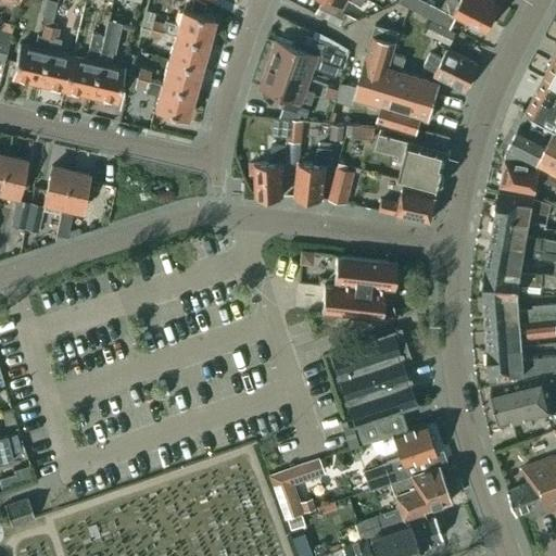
[(445,0),(442,8),(427,1),(425,0),(401,0),(401,1),(452,27),(456,17),(484,30),(498,3),(491,0),(445,0)]
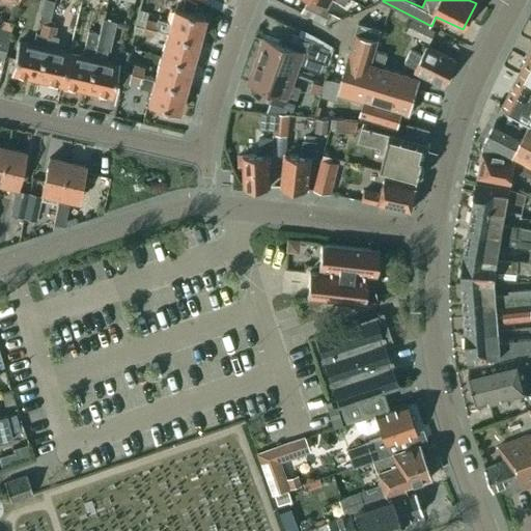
[(305,1),(300,11),(322,23),(327,12),(305,1)]
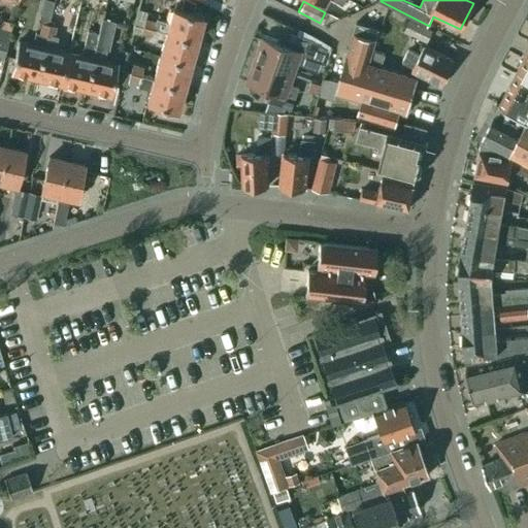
[(166,32),(197,40),(203,18),(172,8),(166,32)]
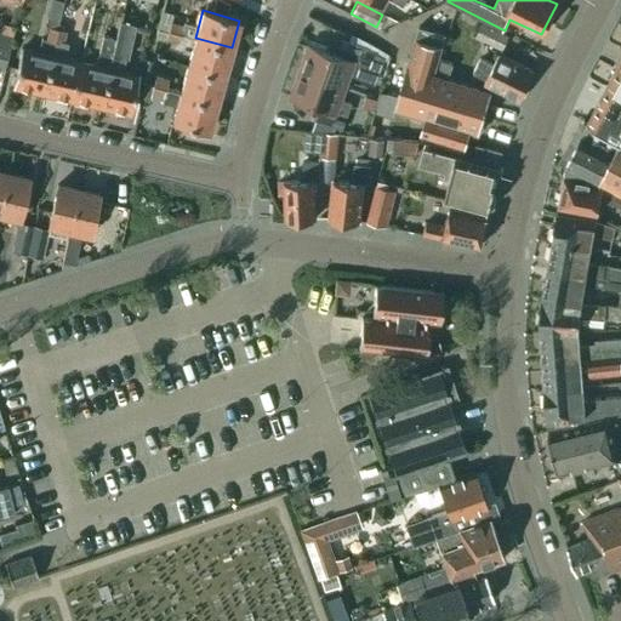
[(169,30),(181,34),(183,26),(171,22),(172,16),(163,13),(159,28),(169,30)]
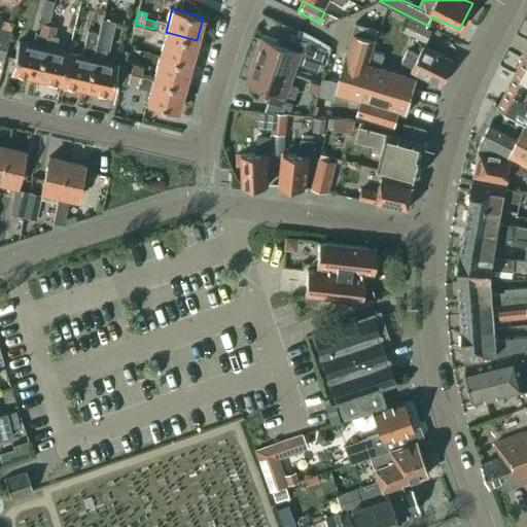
[(48,26),(50,15),(42,14),(38,33),(34,32),(31,45),(18,42),(10,73),(36,79),(48,26)]
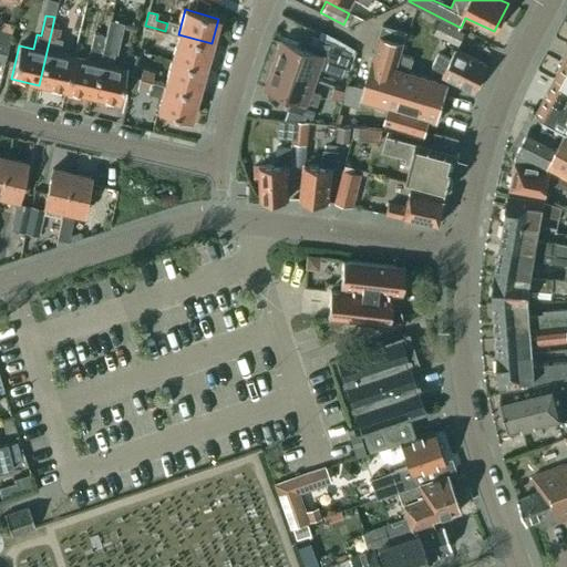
[(99,63),(92,96),(119,103),(126,70),(111,66),(114,53),(116,53),(123,23),(110,20),(105,37),(105,39),(104,39),(99,63)]
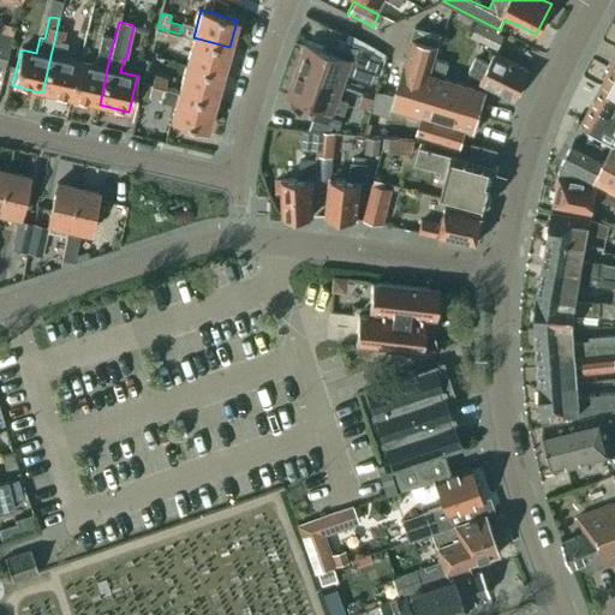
[(3,24),(0,34),(12,37),(15,28),(3,24)]
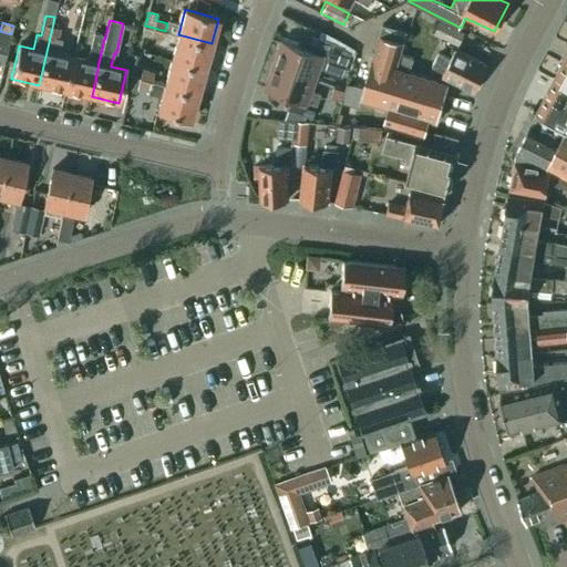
[(442,22),(436,34),(460,47),(465,34),(442,22)]
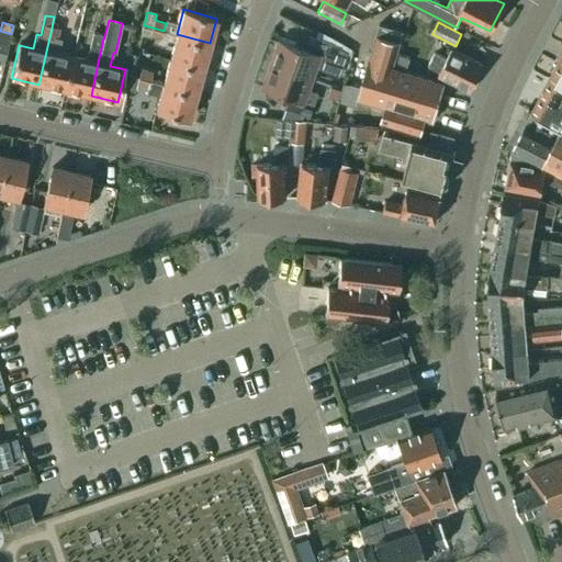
[(359,90),(357,100),(384,108),(380,124),(422,135),(425,121),(433,123),(445,85),(393,68),(404,32),(379,24),(359,90)]
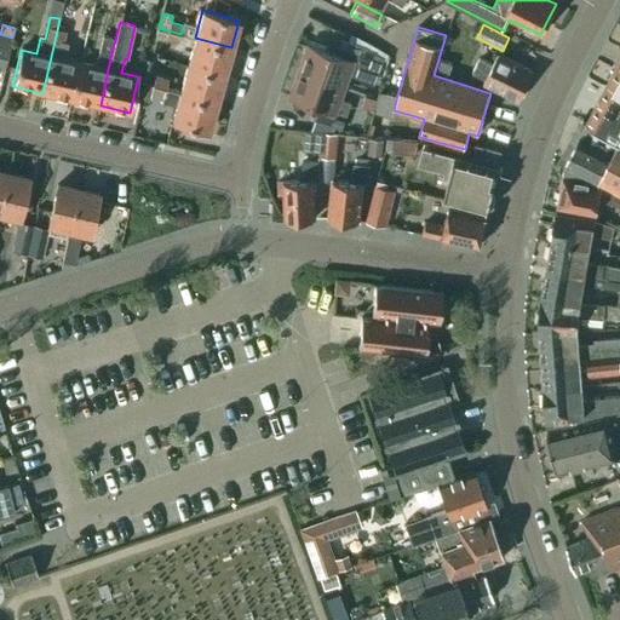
[(65,32),(57,30),(42,93),(72,99),(80,63),(64,59),(68,42),(63,41),(65,32)]
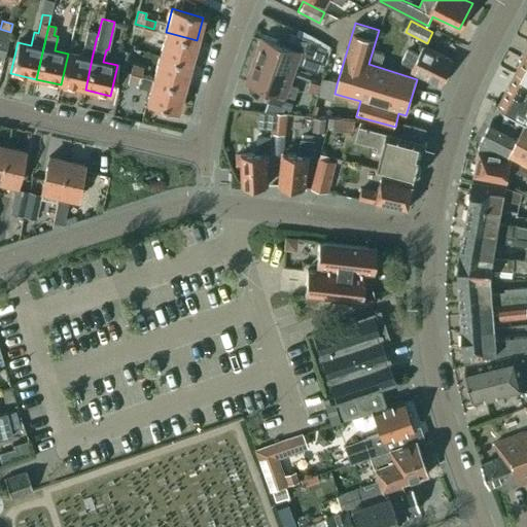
[(143,26),(141,33),(151,36),(153,29),(143,26)]
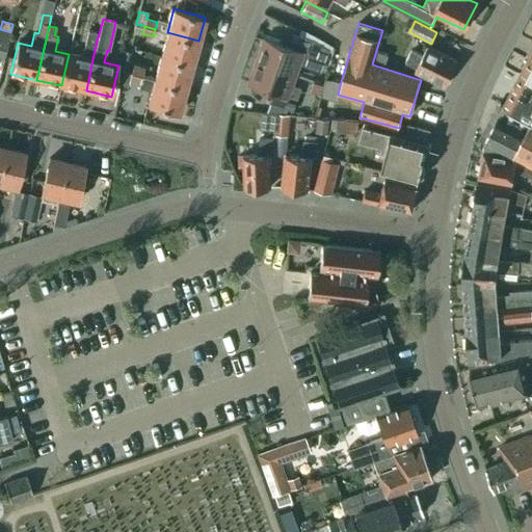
[(0,29),(0,56),(4,57),(10,32),(0,29)]
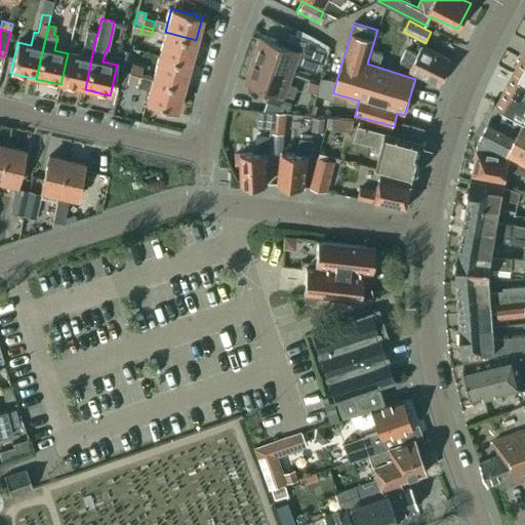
[(85,89),(91,58),(96,36),(97,36),(97,34),(87,31),(81,56),(68,53),(61,84),(85,89)]
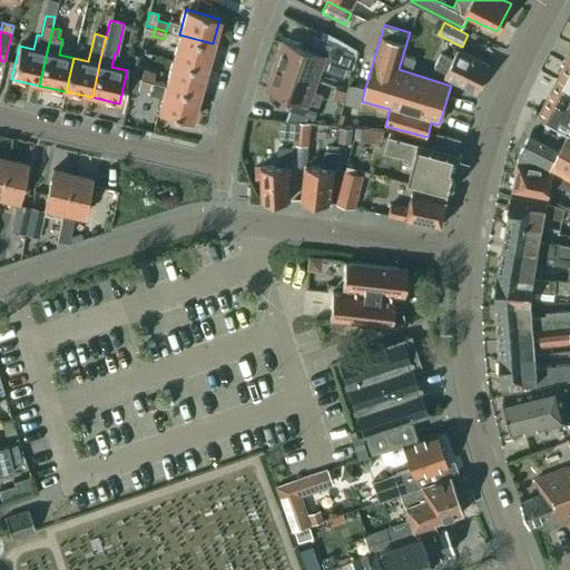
[(213,43),(179,35),(172,60),(206,69),(213,43)]
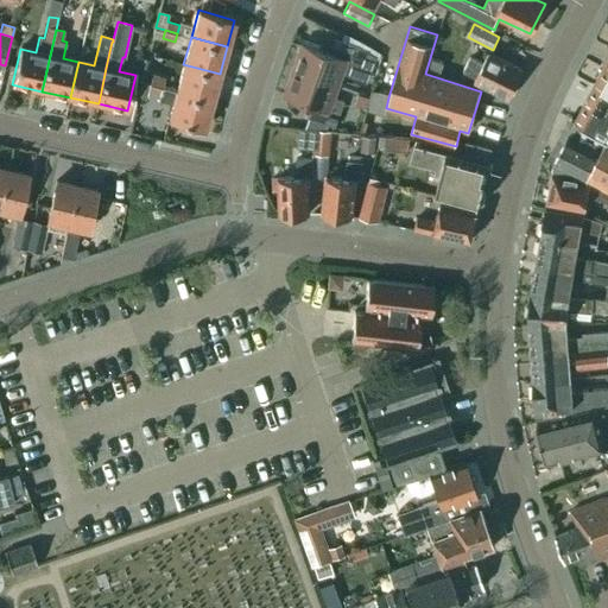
[(295,70),(339,84),(343,71),(368,81),(377,58),(359,48),(336,39),(330,54),(303,45),(295,70)]
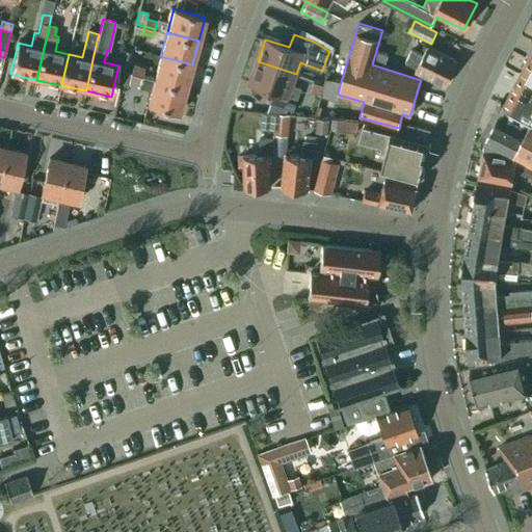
[(446,86),(450,77),(457,62),(428,49),(424,57),(413,51),(406,63),(418,69),(417,72),(446,86)]
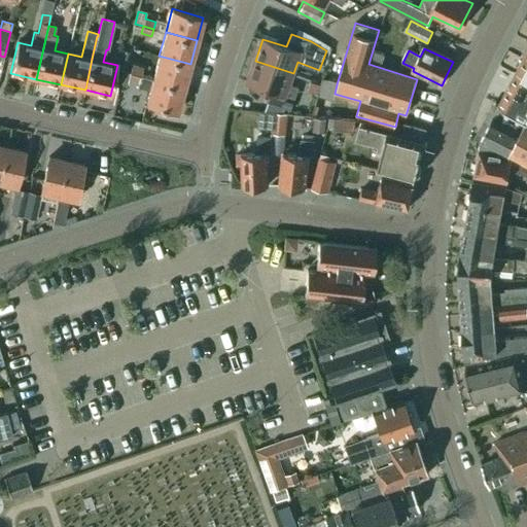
[(374,51),(370,64),(382,68),(385,55),(374,51)]
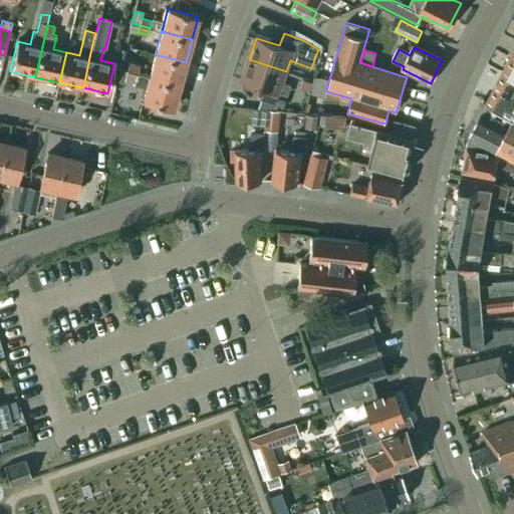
[(513,50),(503,72),(513,77),(513,50)]
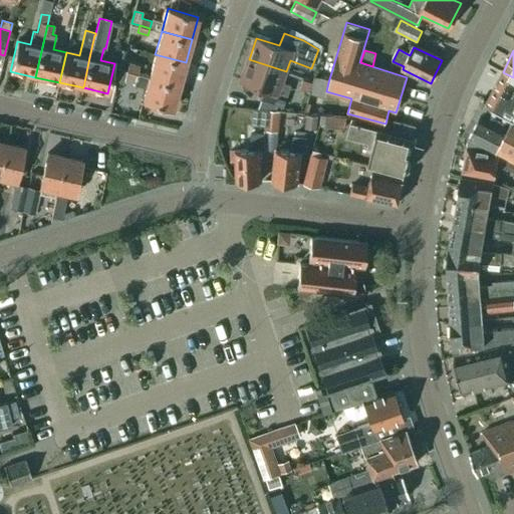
[(179,85),(186,62),(155,54),(149,77),(179,85)]
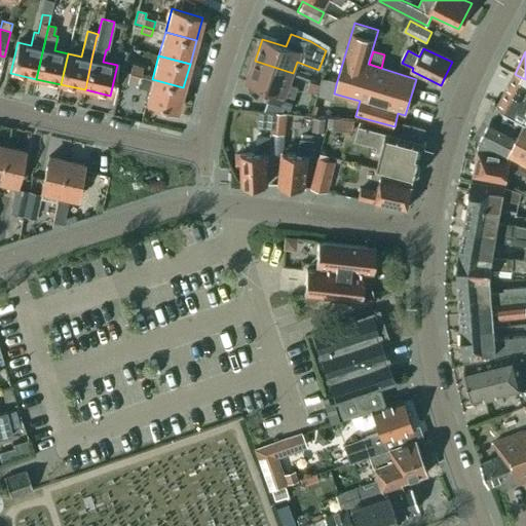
[(292,110),(296,98),(299,87),(290,84),(293,73),(255,61),(248,82),(272,90),(268,102),(292,110)]
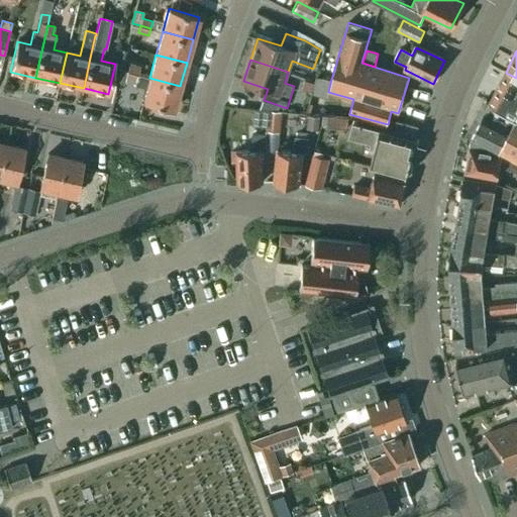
[(129,65),(127,72),(137,74),(139,67),(129,65)]
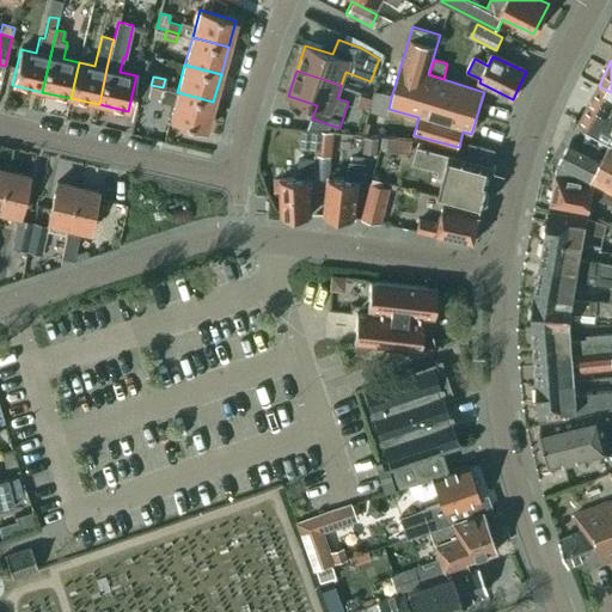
[(142,83),(139,96),(147,98),(148,93),(150,93),(160,96),(163,87),(151,85),(142,83)]
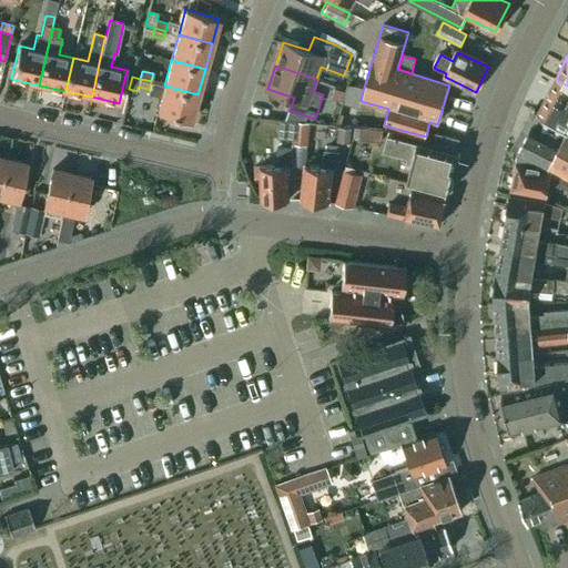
[(567,85),(556,80),(538,113),(540,114),(539,115),(567,130),(567,129),(567,85)]
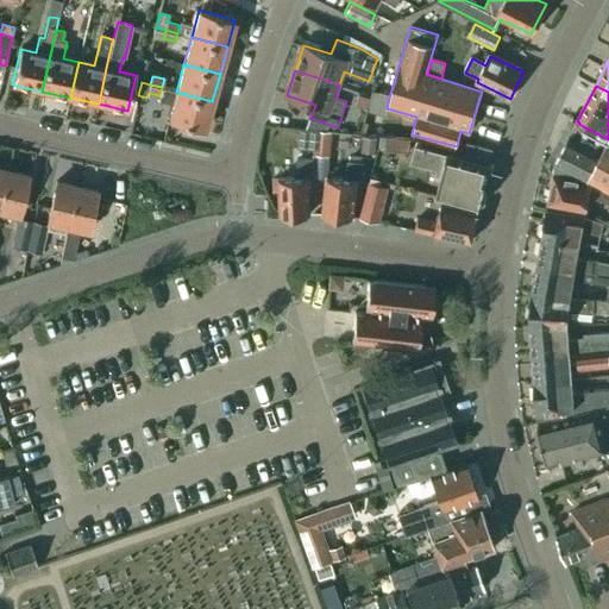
[(205,129),(212,101),(176,92),(162,87),(159,95),(161,95),(159,100),(173,104),(169,119),(205,129)]
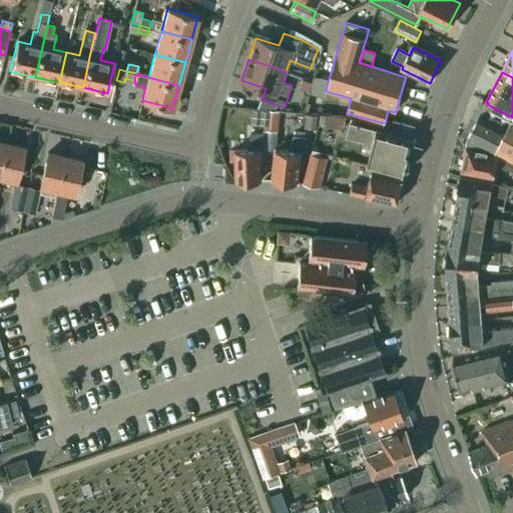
[(326,91),(328,82),(314,78),(310,92),(324,96),(326,91)]
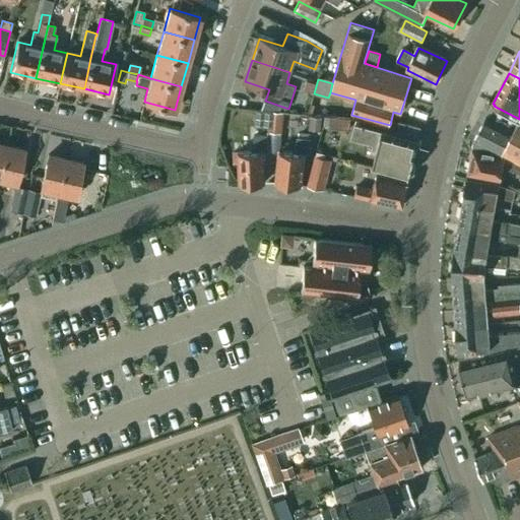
[(519,118),(519,119),(494,106),(488,117),(485,116),(473,139),(502,154),(507,144),(518,150),(515,155),(513,159),(519,163),(519,118)]
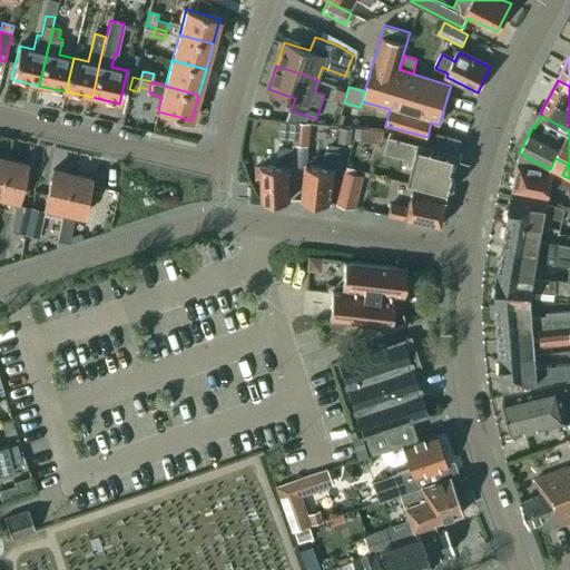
[(282,120),(279,137),(294,139),(294,144),(310,146),(310,145),(310,143),(312,124),(307,124),(296,123),(287,121),(282,120)]
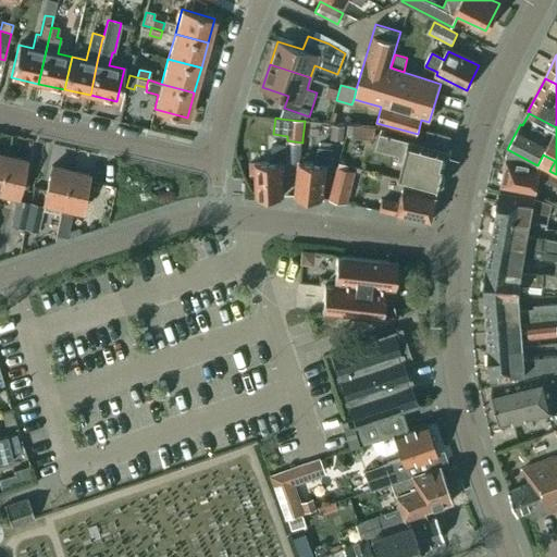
[(346,127),(333,125),(331,139),(344,141),(346,127)]
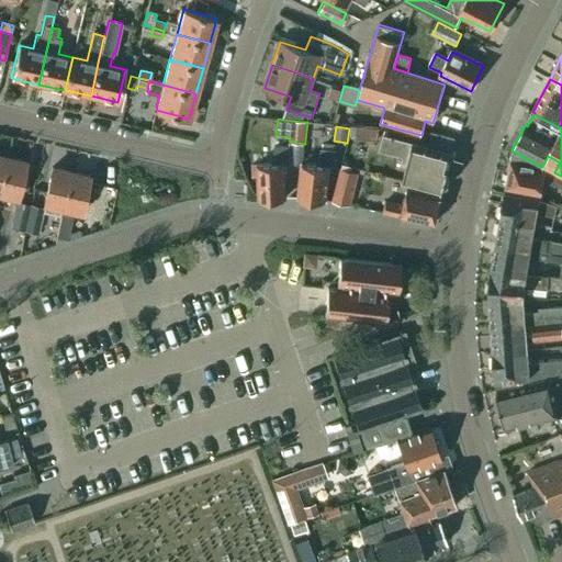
[(378,139),(379,128),(352,126),(351,136),(378,139)]
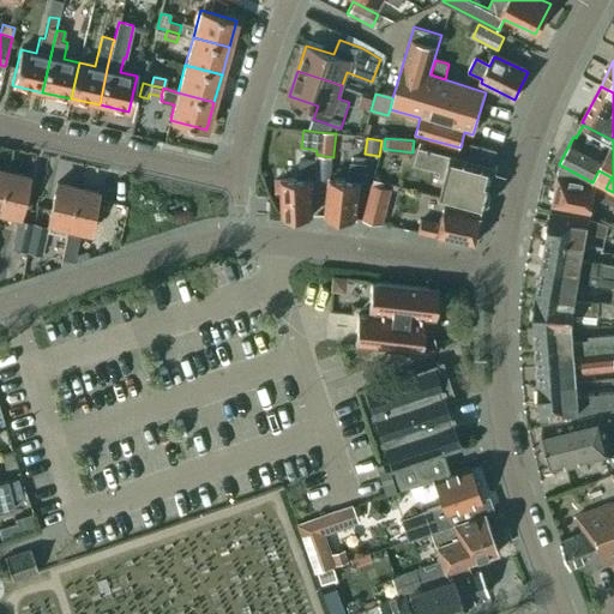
[(468,160),(419,146),(414,164),(439,172),(438,175),(437,180),(445,181),(441,199),(482,209),(483,206),(488,204),(498,168),(492,166),(497,151),(471,145),(468,160)]
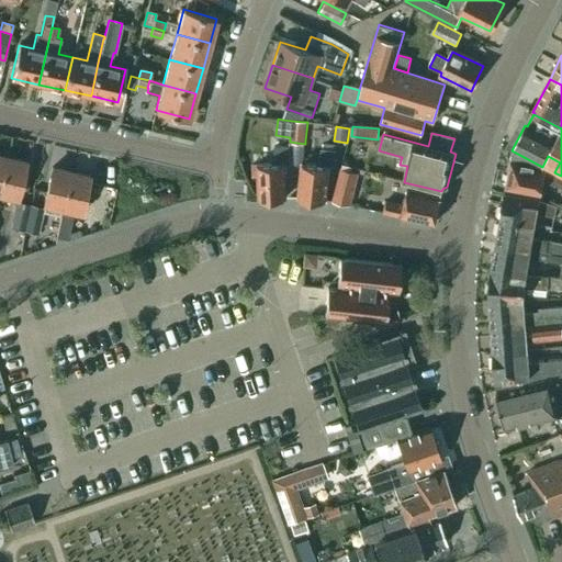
[(290,164),(290,147),(274,147),(276,164),(257,164),(258,199),(287,198),(285,164),(290,164)]
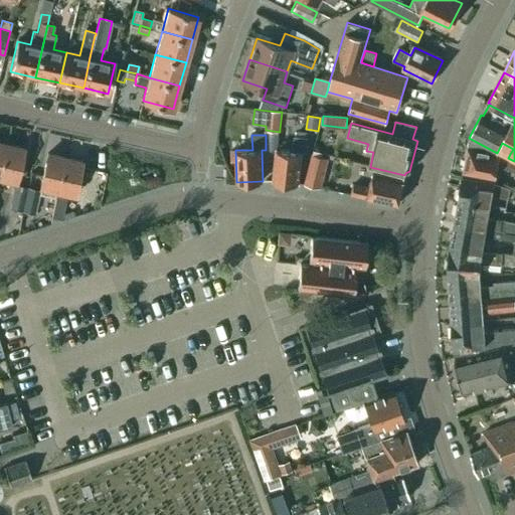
[(276,148),(273,181),(299,184),(302,151),(306,152),(308,137),(295,135),(293,150),(276,148)]
